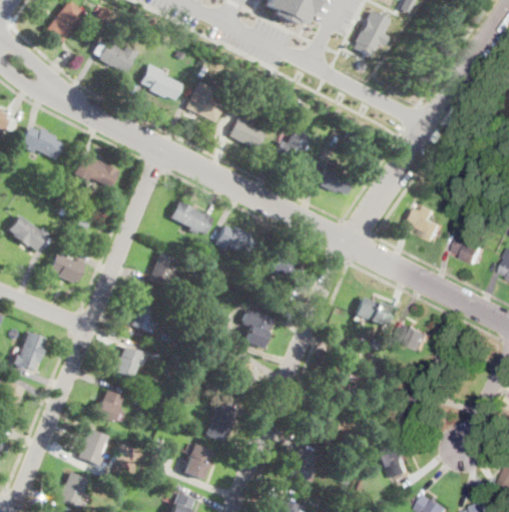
[(316,0),(305,23),(297,18),(295,23),(273,12),(276,8),(267,4),(269,0),(316,0)]
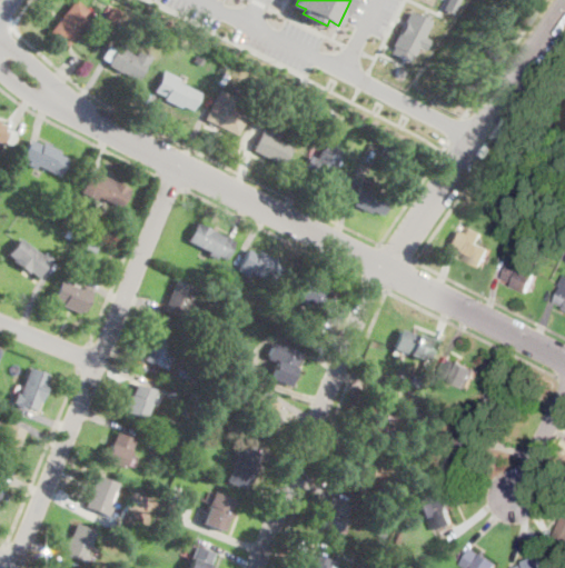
[(448,0),(461,0),(454,13),(444,8),(448,0)]
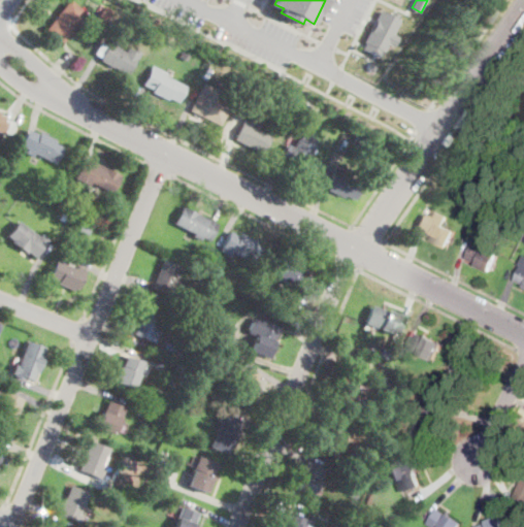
[(68,40),(65,44),(48,30),(73,1),(86,10),(82,15),(86,19),(68,40)]
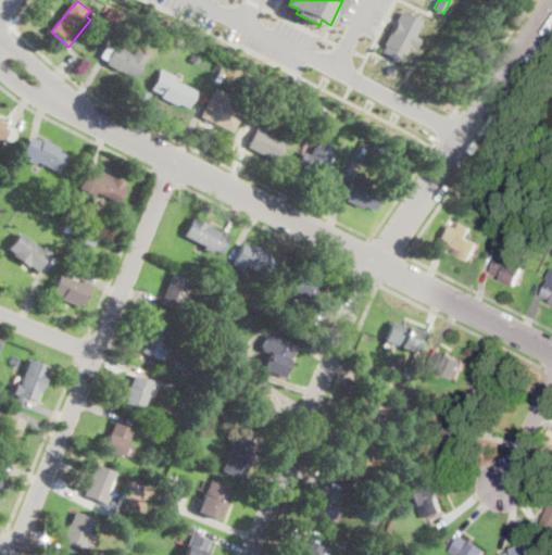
[(404,11),(413,15),(415,11),(423,14),(421,19),(424,21),(416,36),(422,39),(417,49),(411,46),(408,54),(405,53),(402,60),(385,51),(388,45),(386,43),(393,29),(394,30),(404,11)]
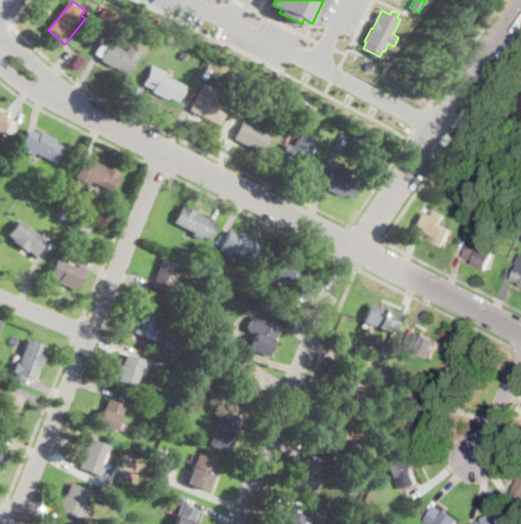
[(120,48),(126,51),(128,47),(134,51),(135,49),(143,53),(129,76),(117,68),(116,69),(104,62),(104,61),(103,61),(115,40),(122,45),(120,48)]
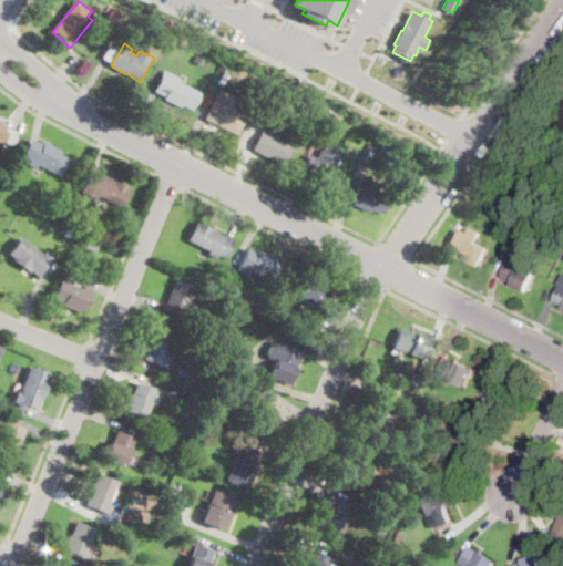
[(208,62),(205,68),(197,63),(201,58),(208,62)]
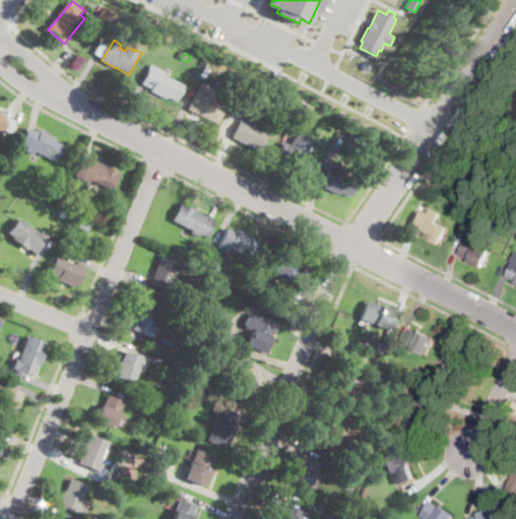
[(186,86),(178,102),(170,98),(168,101),(152,92),(153,89),(143,84),(144,83),(153,65),(168,72),(167,76),(186,85),(186,86)]
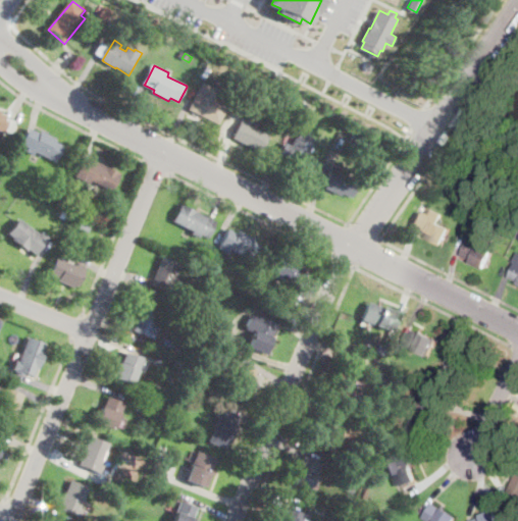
[(227,110),(220,125),(191,111),(204,83),(221,92),(216,101),(228,108),(227,110)]
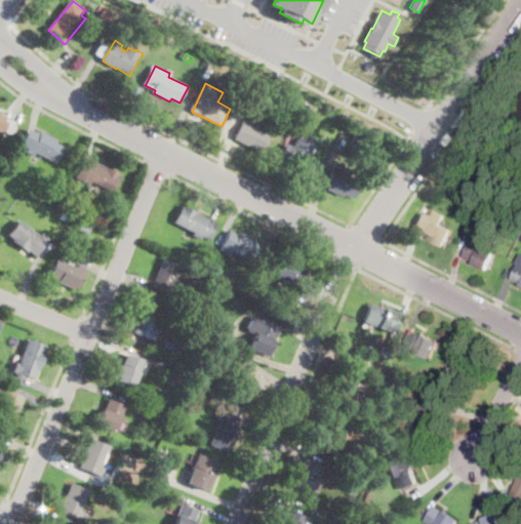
[(317,114),(312,125),(304,121),(310,110),(317,114)]
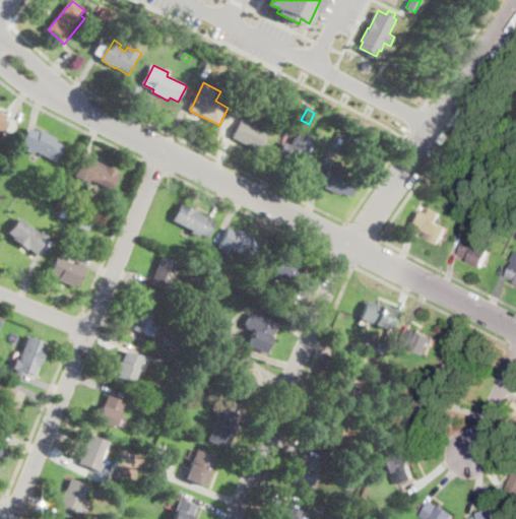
[(8,120),(10,121),(10,119),(18,122),(14,134),(0,129),(0,112),(9,116),(8,120)]
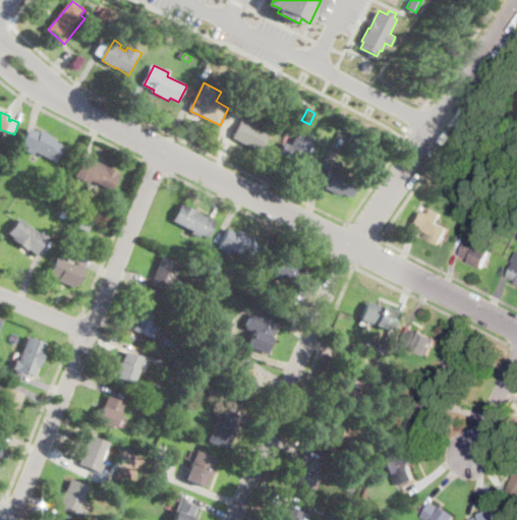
[(271,135),(262,153),(234,138),(243,120),(244,118),(252,122),(250,125),(271,135)]
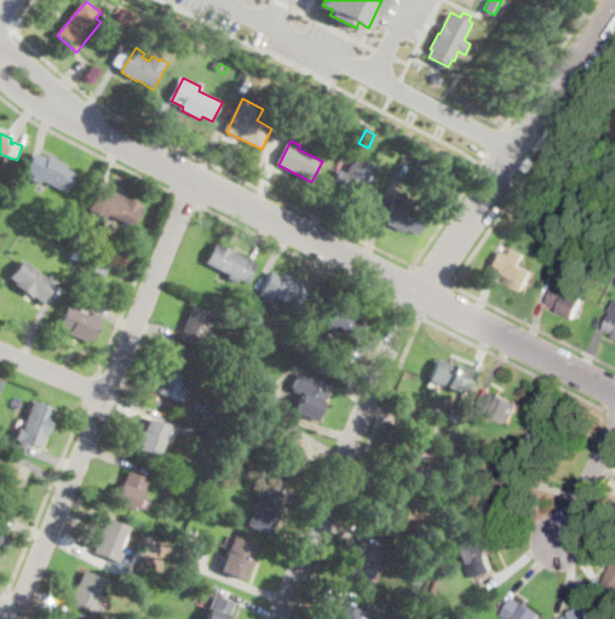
[(46,159),(49,160),(51,155),(69,166),(68,168),(79,175),(68,194),(45,181),(42,185),(34,181),(35,177),(27,172),(36,154),(46,159)]
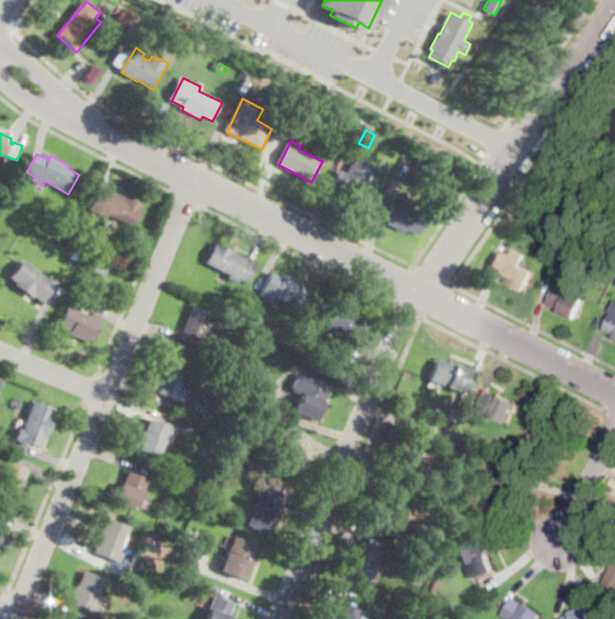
[(437,165),(432,175),(417,167),(421,158),(437,165)]
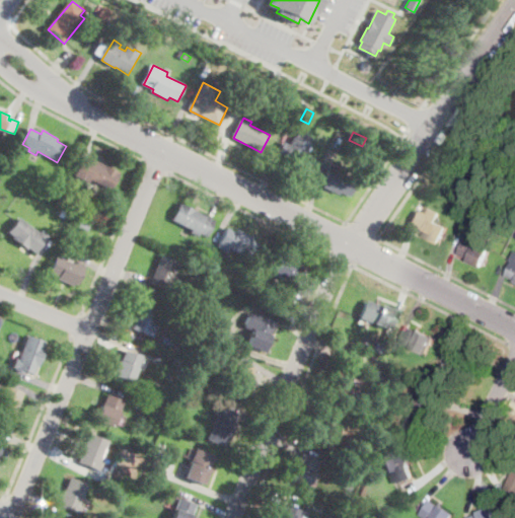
[(303,135),(312,139),(310,144),(312,145),(308,154),(320,159),(312,176),(278,160),(286,143),(292,146),(297,136),(302,139),(303,135)]
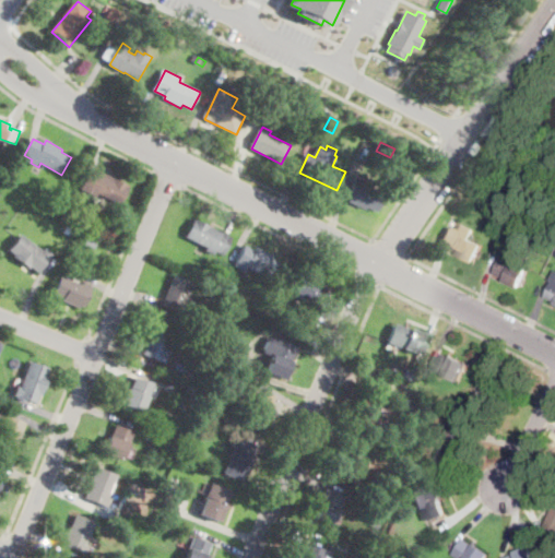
[(131,186),(125,199),(121,204),(99,193),(98,198),(82,189),(94,167),(131,186)]
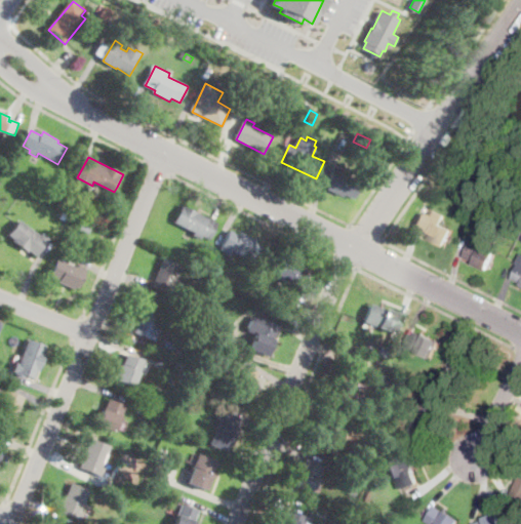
[(360,186),(354,200),(325,187),(335,165),(345,168),(343,173),(362,183),(360,186)]
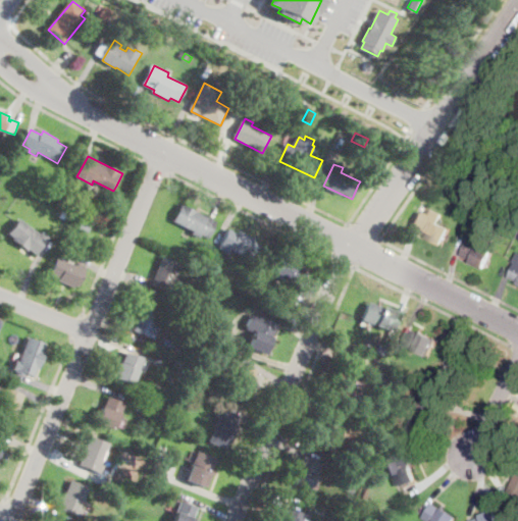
[(453,181),(450,187),(442,181),(444,176),(453,181)]
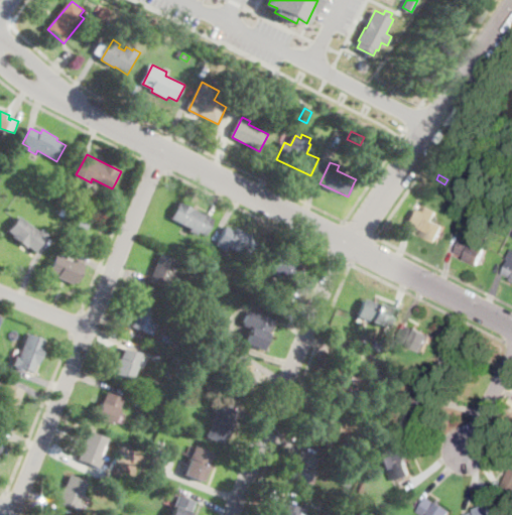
[(216,220),(208,237),(200,234),(199,236),(192,232),(193,229),(173,220),(181,203),(216,220)]
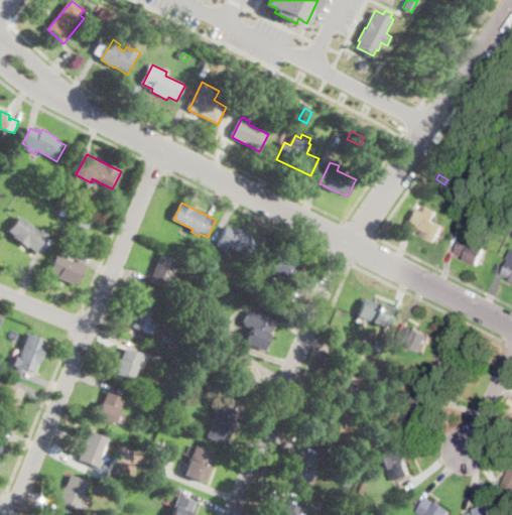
[(501,206),(496,217),(488,213),(493,203),(501,206)]
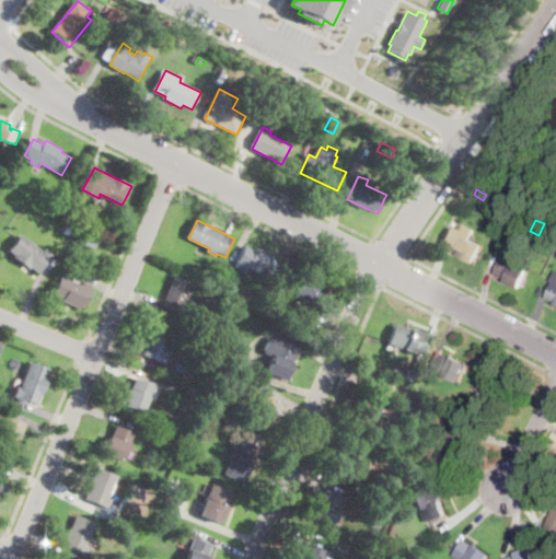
[(463,222),(479,231),(476,240),(489,246),(481,263),(454,248),(444,243),(452,228),(459,231),(463,222)]
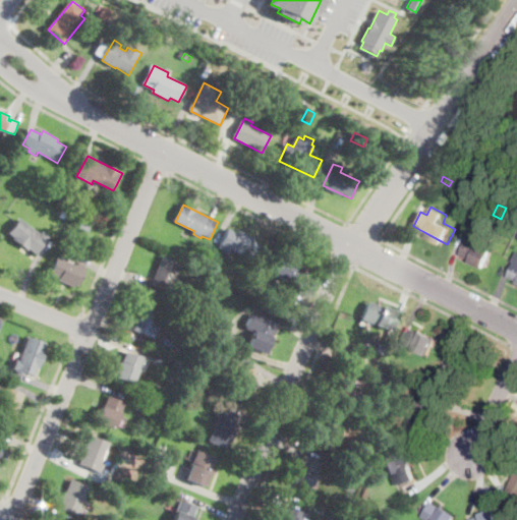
[(69,214),(67,220),(61,217),(64,211),(69,214)]
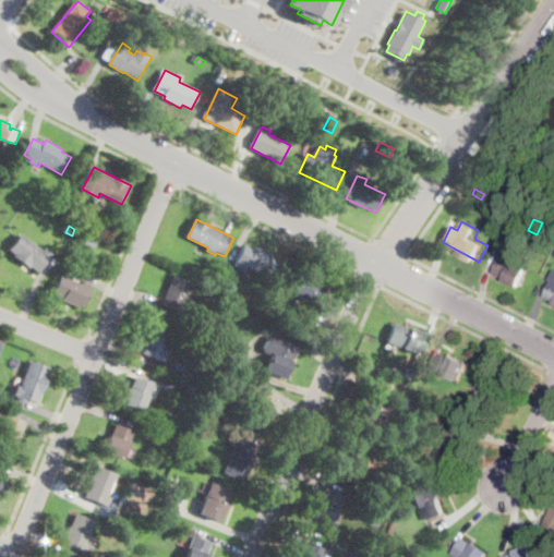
[(23,234),(45,251),(47,249),(55,254),(40,273),(34,267),(32,269),(15,256),(16,255),(11,251),(23,234)]
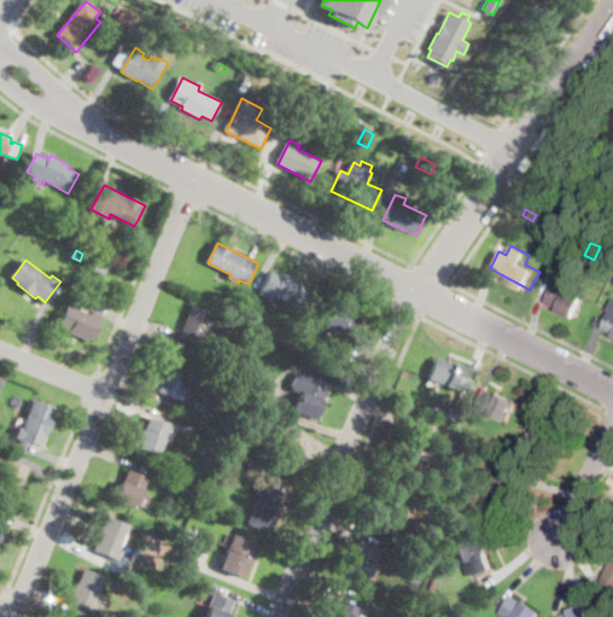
[(109,267),(105,277),(94,272),(98,263),(109,267)]
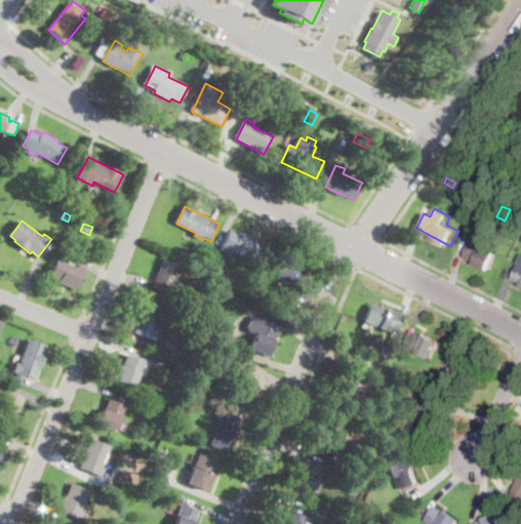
[(233,231),(240,234),(241,233),(257,240),(256,242),(264,245),(255,263),(231,251),(230,253),(223,250),(232,231),(233,231)]
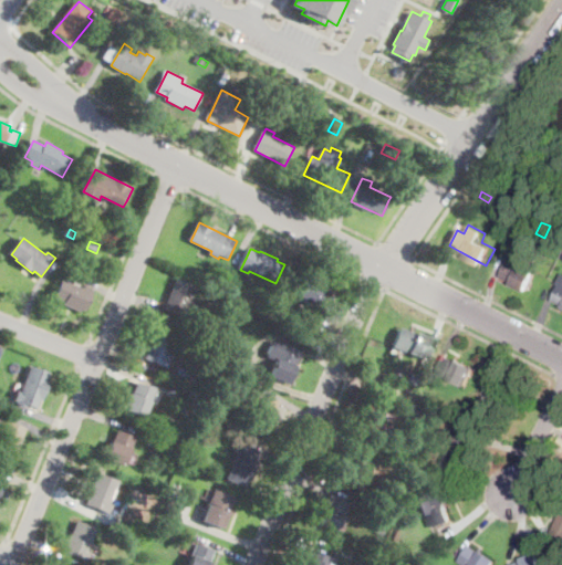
[(541,273),(531,292),(506,279),(514,260),(541,273)]
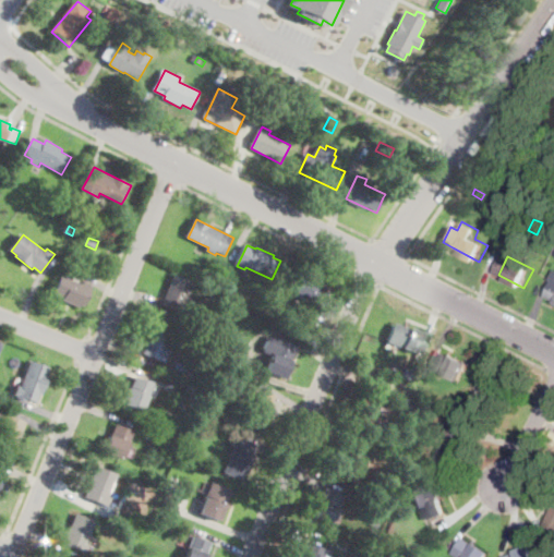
[(306,279),(309,280),(317,285),(318,281),(329,287),(324,295),(332,300),(326,311),(310,302),(312,300),(290,288),(294,278),(297,279),(300,275),(306,279)]
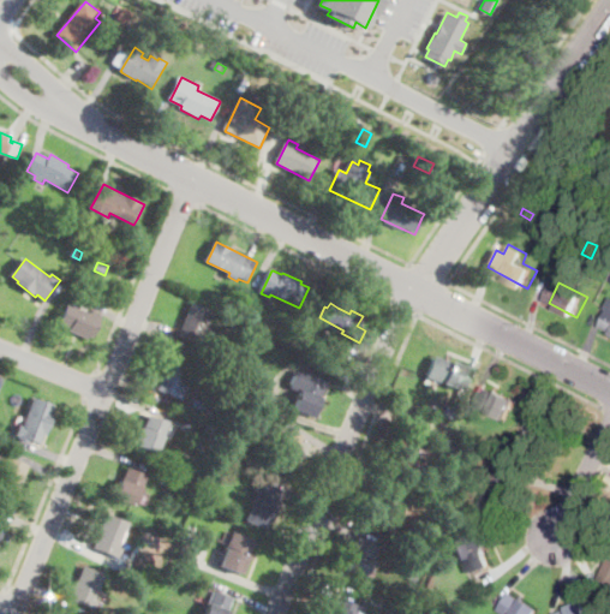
[(83,309),(94,314),(95,310),(105,314),(95,338),(91,337),(90,340),(70,332),(71,328),(60,325),(69,304),(83,309)]
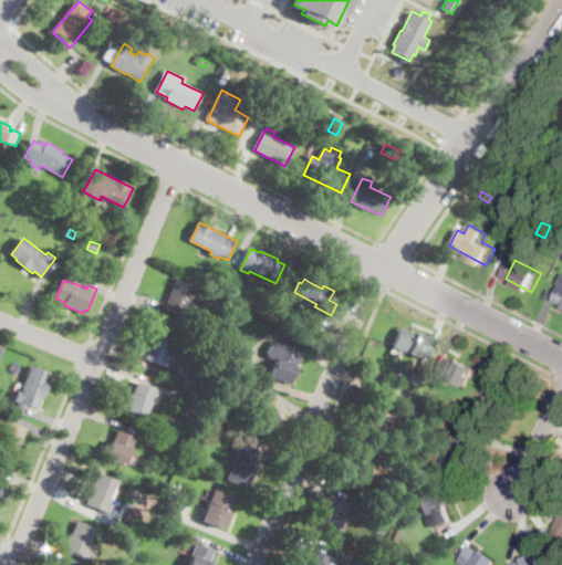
[(201,306),(197,315),(191,313),(188,320),(166,310),(179,280),(198,288),(193,303),(201,306)]
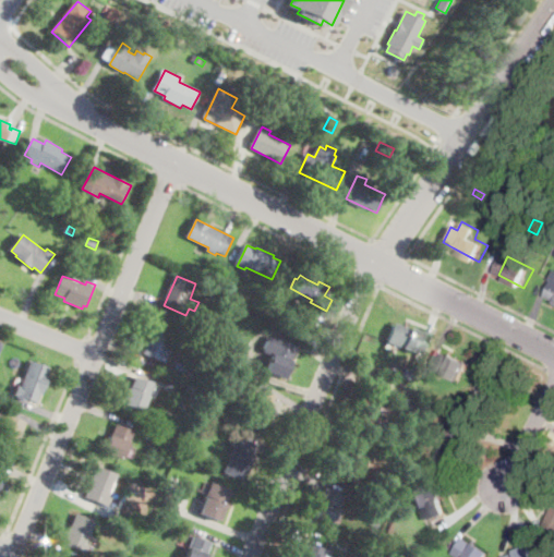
[(284,299),(280,304),(272,300),(274,294),(284,299)]
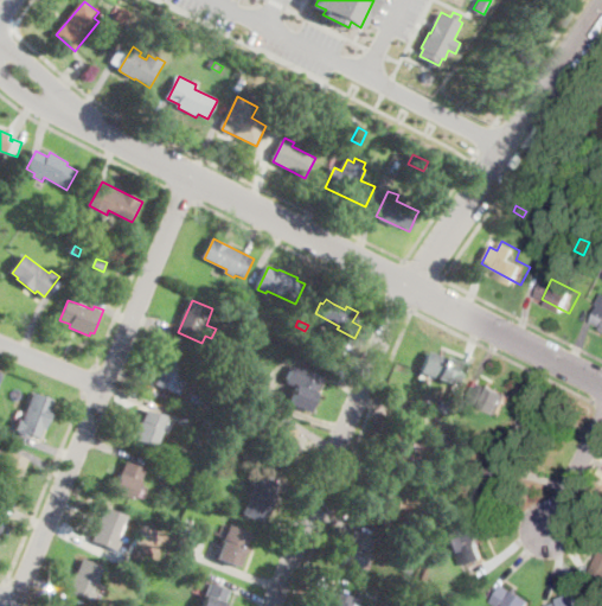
[(248,355),(243,365),(234,361),(239,350),(248,355)]
